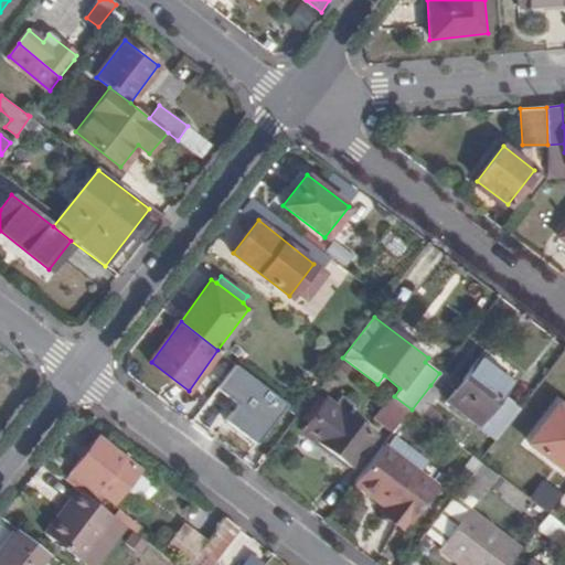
[(498,438),(522,405),(505,392),(512,383),(478,358),(446,398),(498,438)]
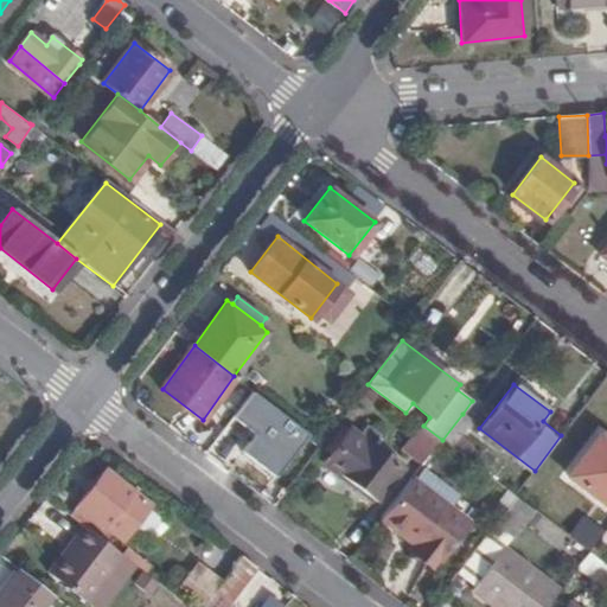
[(306,434),(253,394),(234,417),(256,434),(241,453),(273,477),(306,434)]
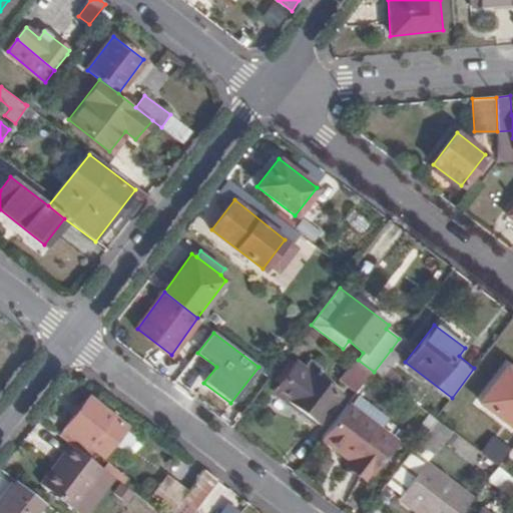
[(399,356),(391,350),(374,372),(382,378),(388,370),(399,356)]
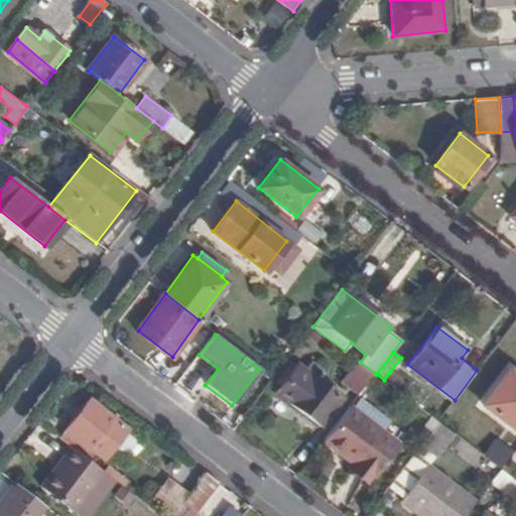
[(360,394),(376,374),(360,362),(359,361),(343,381),(360,394)]
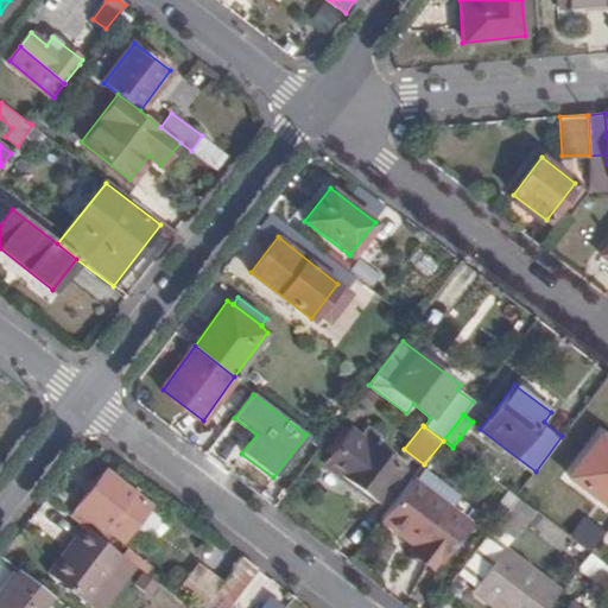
[(327,463),(375,501),(403,468),(353,431),(327,463)]
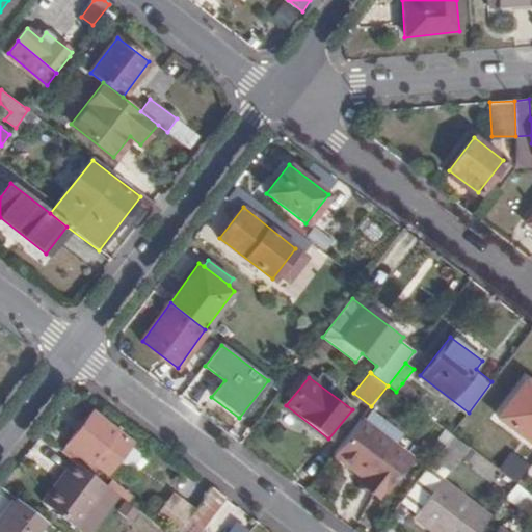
[(531,439),(531,382),(527,379),(499,416),(530,442),(531,439)]
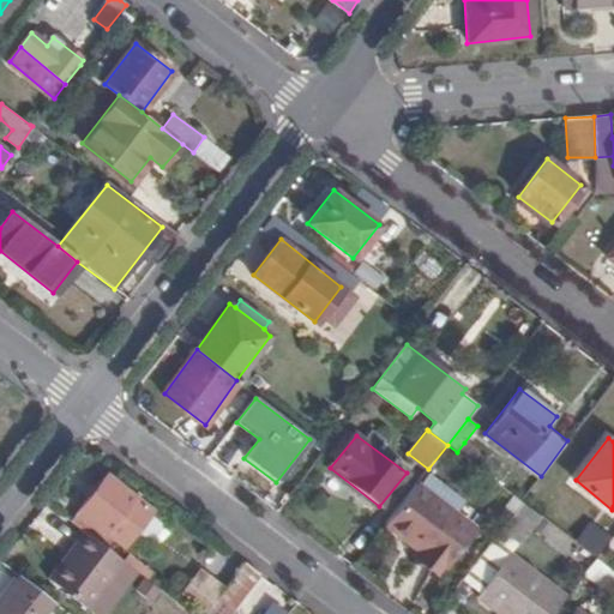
[(457,452),(487,475),(494,464),(464,443),(457,452)]
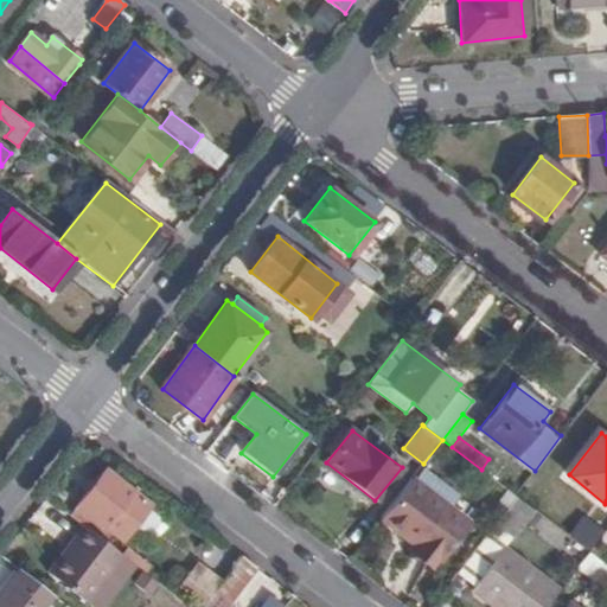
[(106,468),(69,515),(84,525),(104,542),(113,532),(106,528),(109,523),(134,490),(106,468)]
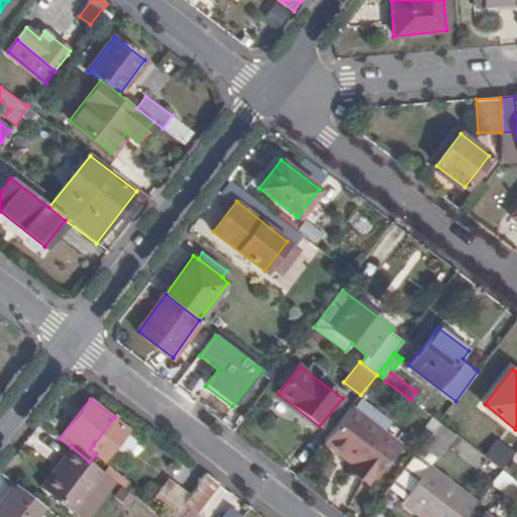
[(351,407),(324,441),(353,464),(348,472),(367,485),(399,443),(351,407)]
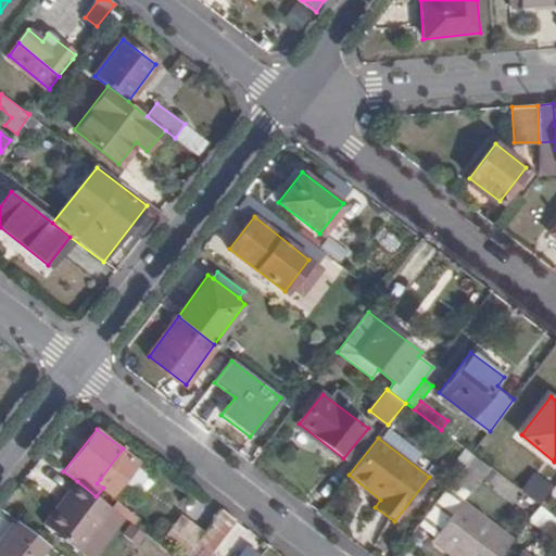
[(136,458),(123,449),(100,479),(113,489),(136,458)]
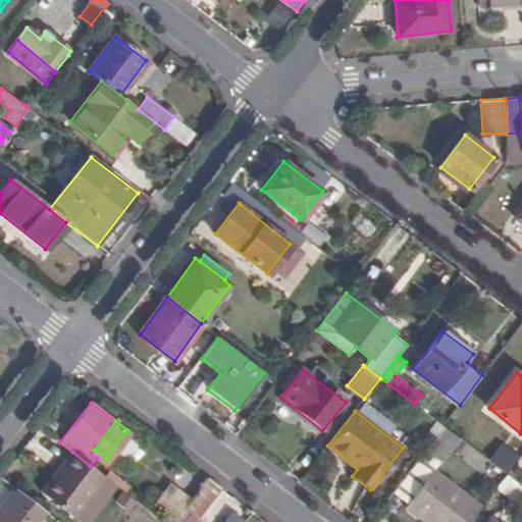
[(444,426),(425,450),(441,462),(460,438),(444,426)]
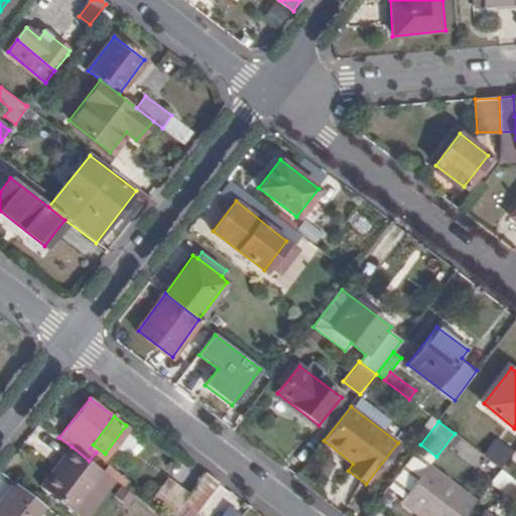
[(89,461),(72,446),(41,487),(73,511),(104,472),(89,461)]
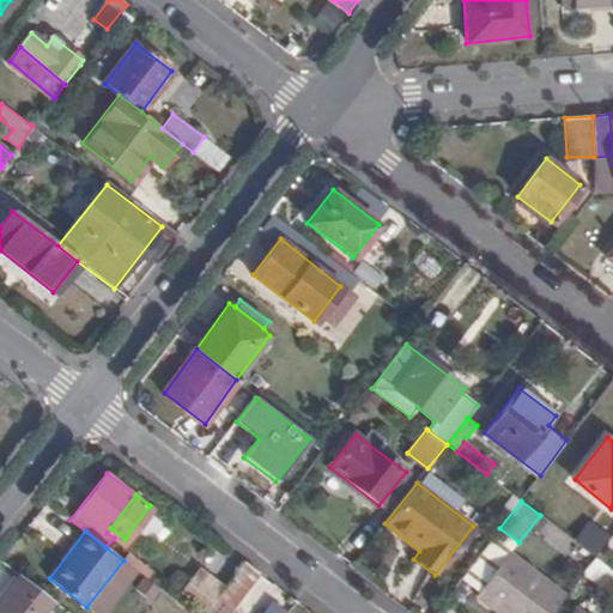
[(600,550),(604,545),(584,530),(576,542),(595,557),(600,550)]
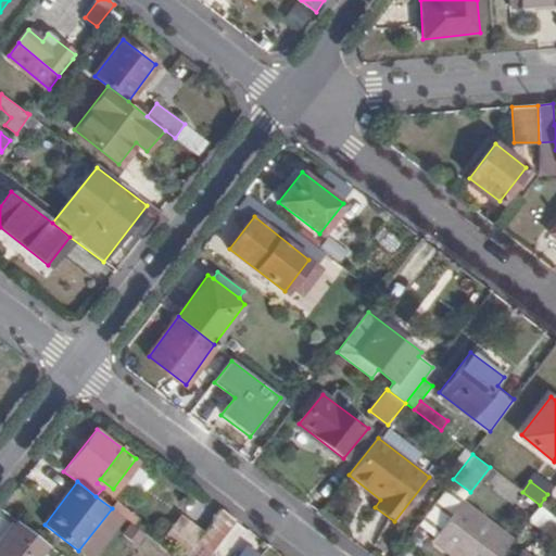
[(551,505),(544,498),(540,505),(546,509),(551,505)]
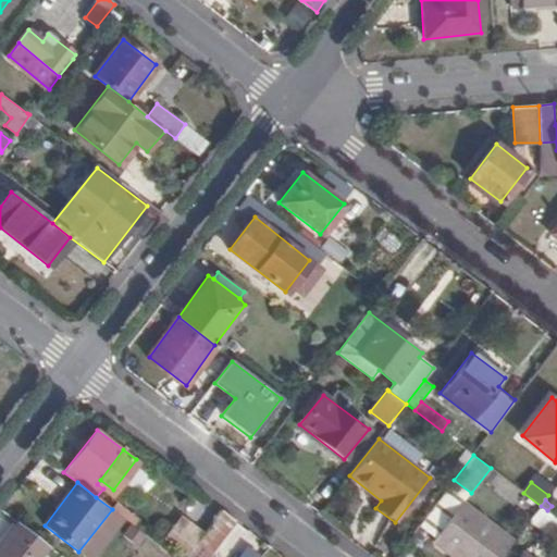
[(434,541),(454,556),(499,556),(514,541),(463,502),(434,541)]
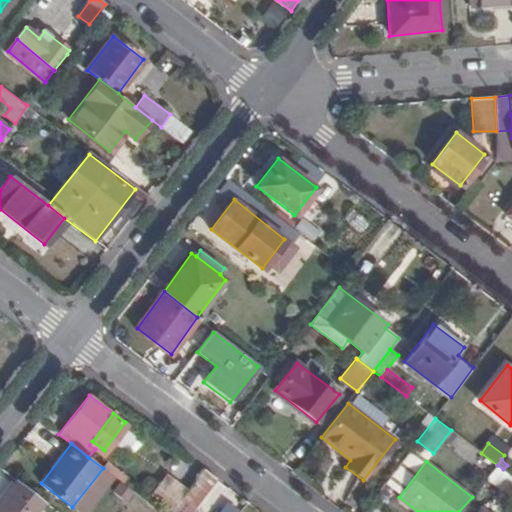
[(511,475),(496,467),(489,480),(508,491),(511,483),(511,475)]
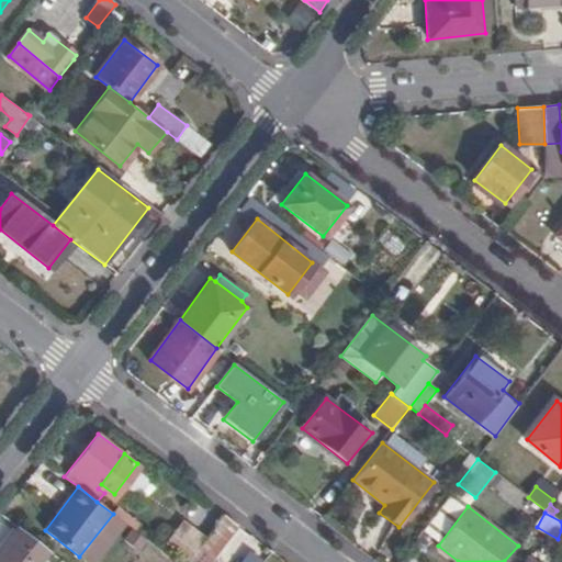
[(86,561),(92,561),(123,523),(113,514),(79,557),(86,561)]
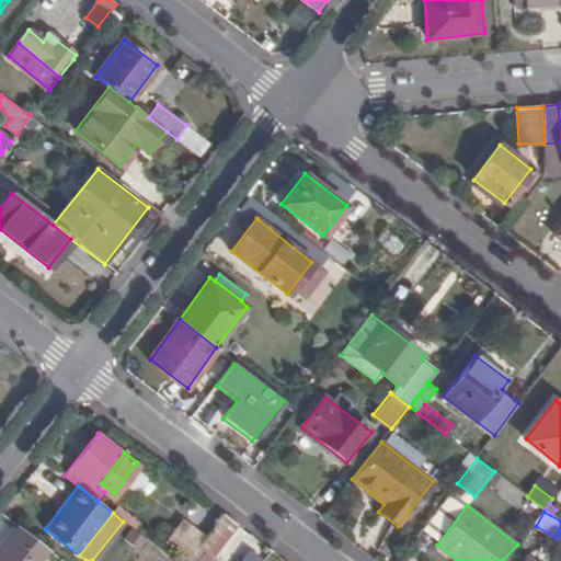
[(210,560),(238,526),(222,514),(186,560),(210,560)]
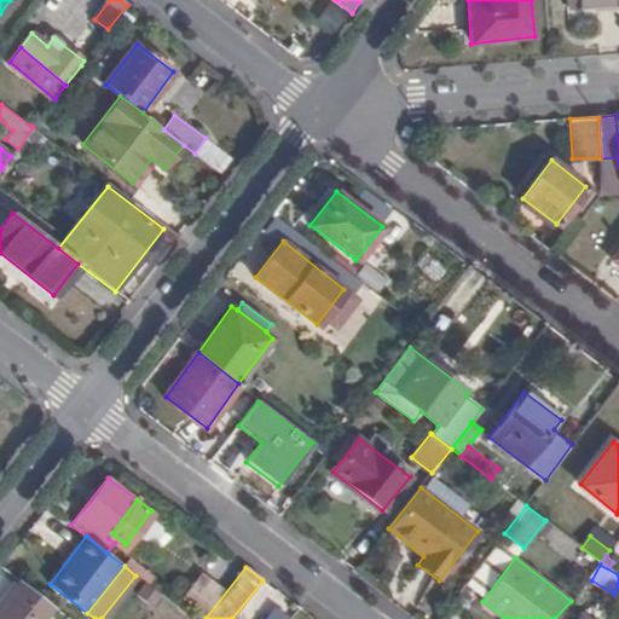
[(41,618),(53,605),(21,582),(0,608),(0,618),(41,618)]
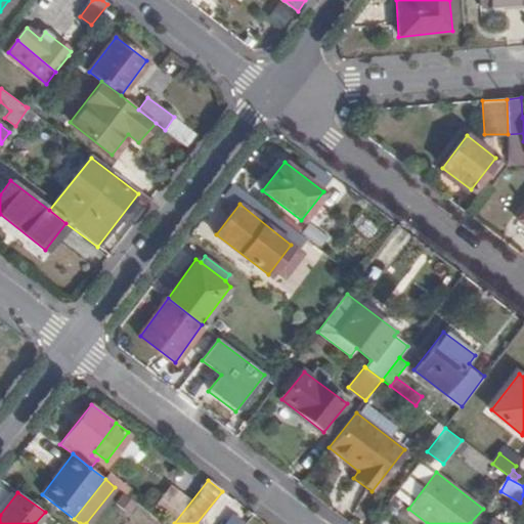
[(132,512),(138,505),(126,495),(120,503),(132,512)]
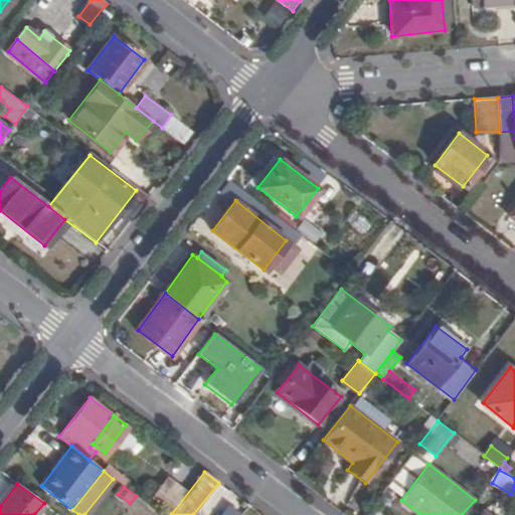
[(227,502),(220,514),(238,514),(241,509),(227,502)]
